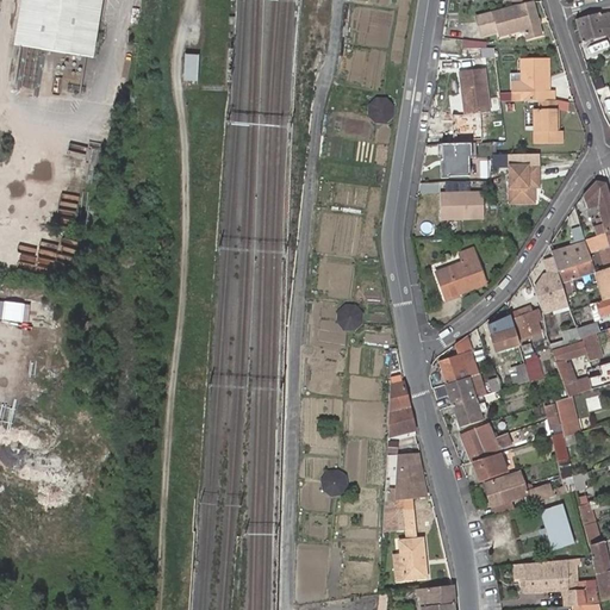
[(23,0),(18,33),(95,48),(104,0),(23,0)]
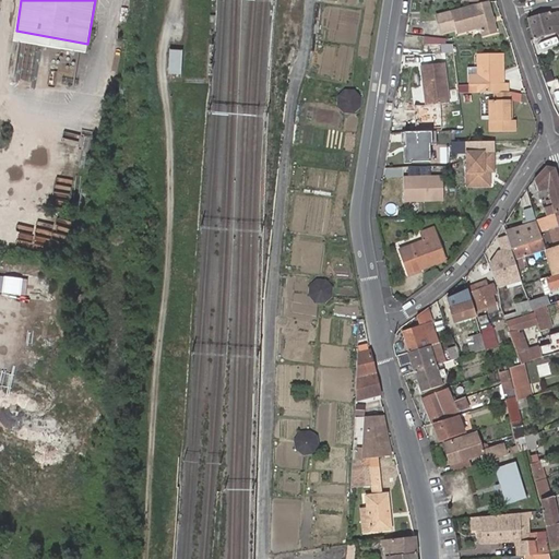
[(486,3),(435,18),(439,34),(455,28),(458,33),(479,26),(482,35),(495,32),(486,3)]
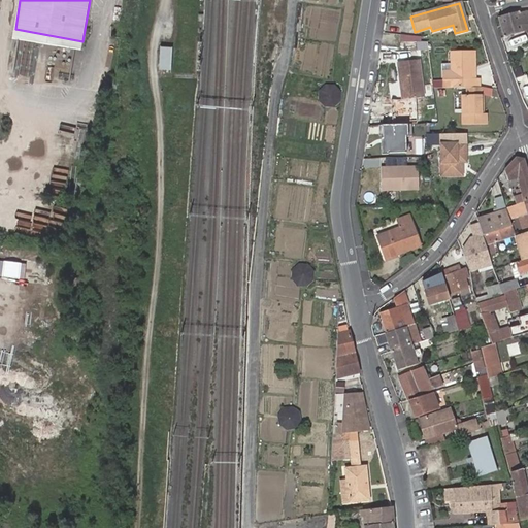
[(497,17),(503,37),(525,31),(520,10),(497,17)]
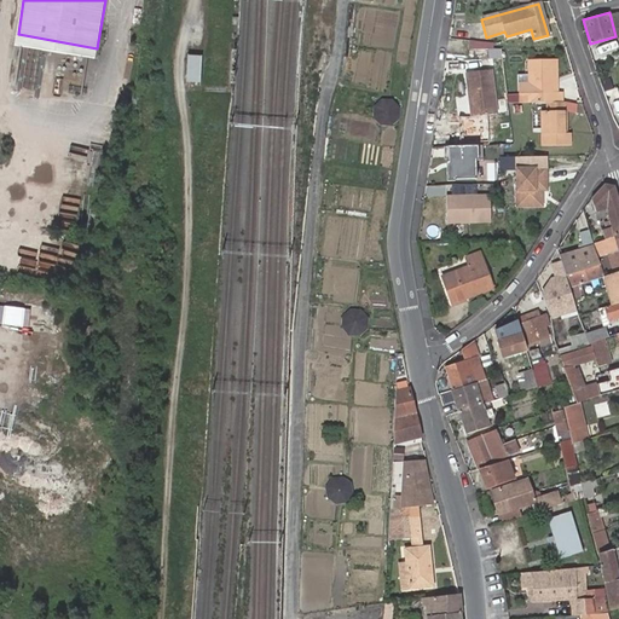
[(532,99),(549,99),(555,99),(555,90),(553,90),(551,57),(530,57),(532,99)]
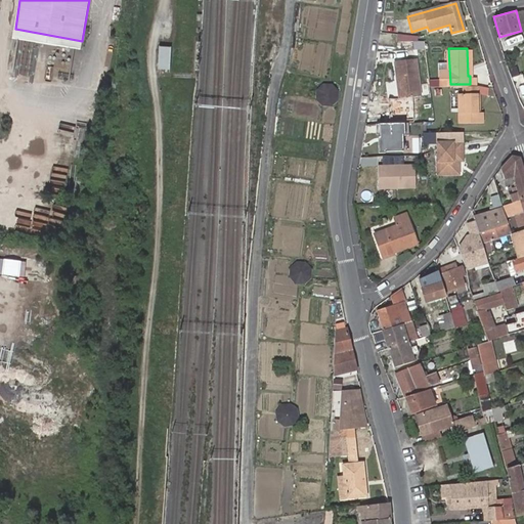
[(401,96),(397,97),(398,105),(416,103),(415,96),(423,95),(418,58),(397,60),(399,82),(401,96)]
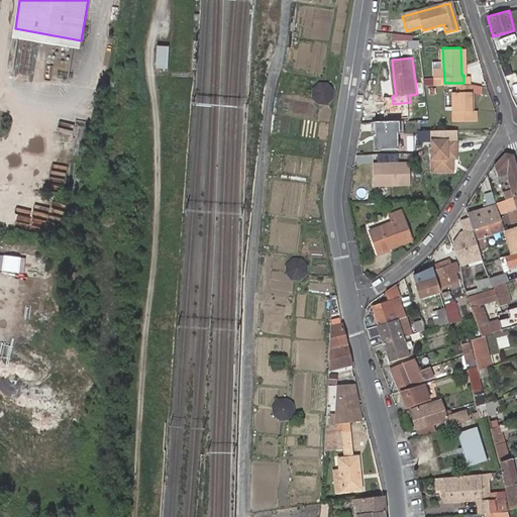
[(509,67),(501,70),(504,78),(512,75),(509,67)]
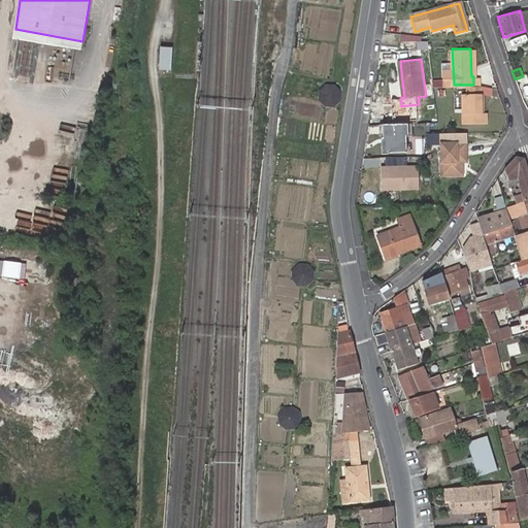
[(331,85),(325,84),(319,89),(318,100),(325,106),(328,107),(334,107),(340,101),(341,92),(335,85),(331,85)]
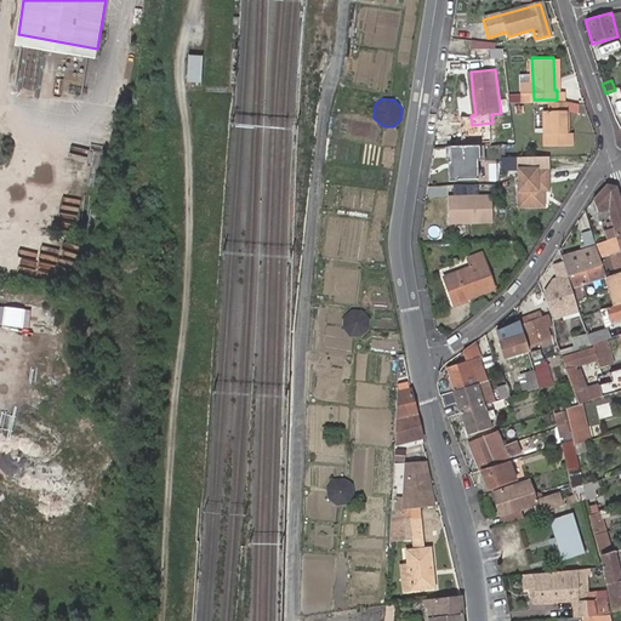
[(565,130),(564,100),(557,100),(551,100),(552,109),(543,109),(546,146),(574,143),(573,130),(565,130)]
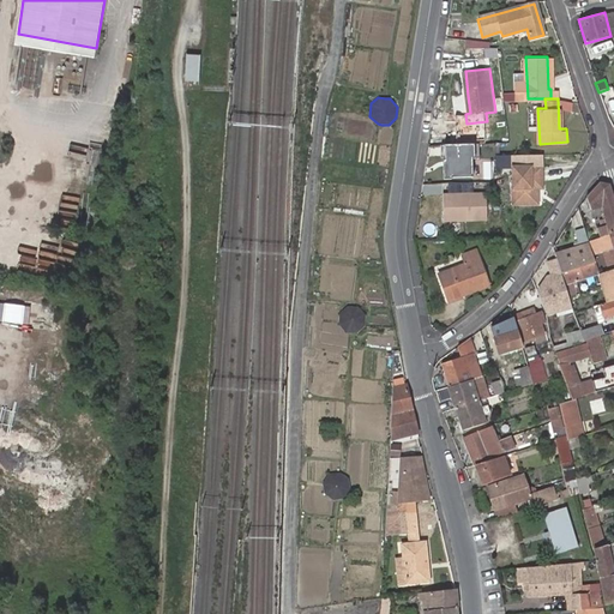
[(479,144),(441,145),(441,157),(444,157),(445,179),(474,178),(473,160),(480,160),(479,144)]
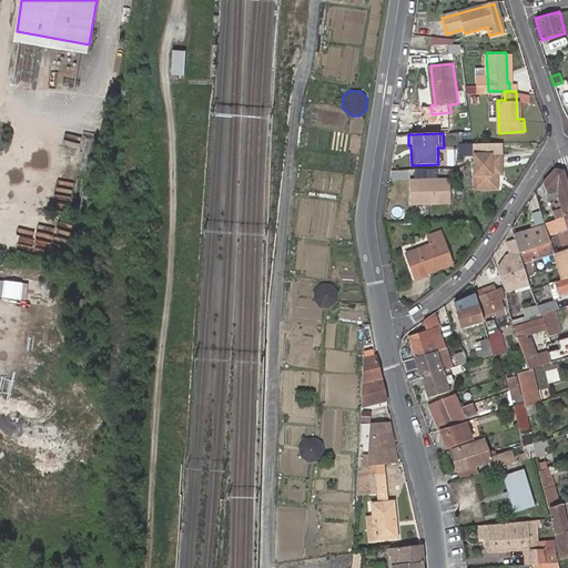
[(474,144),(474,153),(504,153),(504,144),(474,144)]
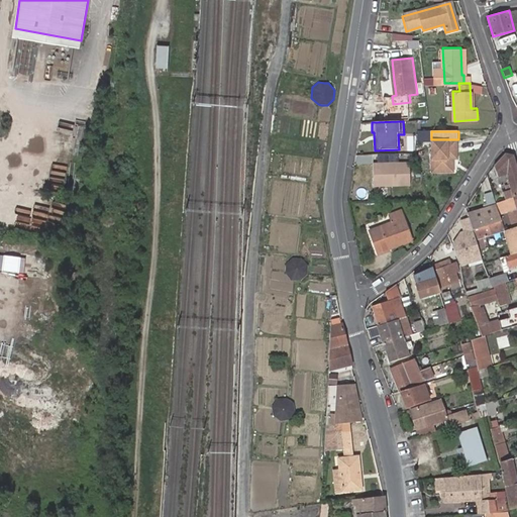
[(450,159),(455,159),(458,159),(457,140),(434,141),(435,172),(450,172),(450,159)]
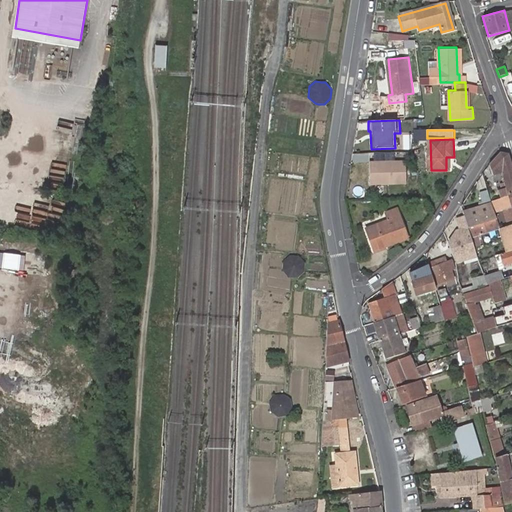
[(500,151),(489,163),(493,175),(502,172),(509,195),(510,197),(511,196),(511,166),(508,153),(500,151)]
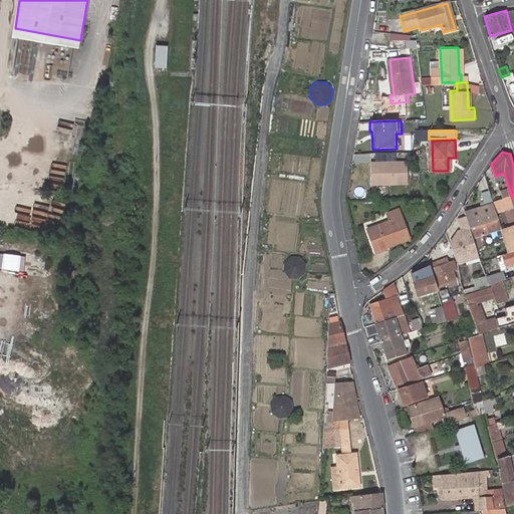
[(371,183),(408,182),(407,160),(370,162),(371,183)]
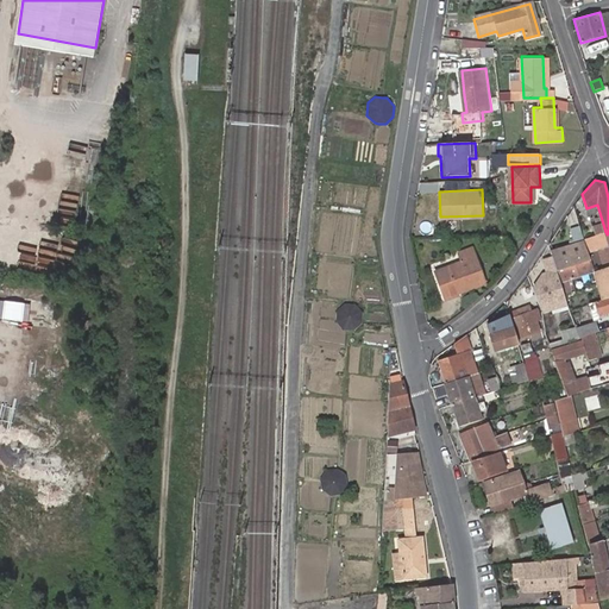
[(583,238),(578,225),(572,227),(577,244),(581,243),(585,259),(577,262),(575,253),(557,258),(556,253),(552,255),(560,281),(592,270),(586,251),(583,238)]
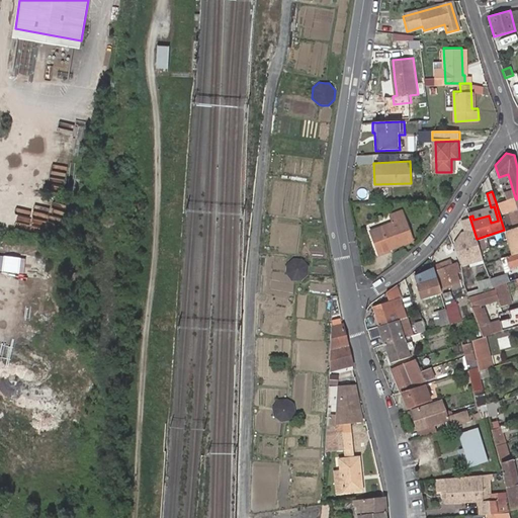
[(515,197),(496,202),(499,213),(510,210),(514,223),(514,224),(517,222),(517,198),(516,199),(515,197)]
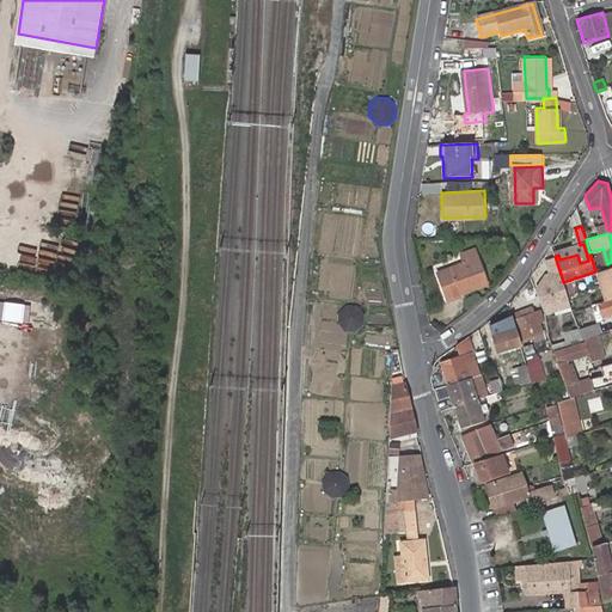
[(583,244),(580,245),(575,246),(577,255),(580,263),(588,261),(583,244)]
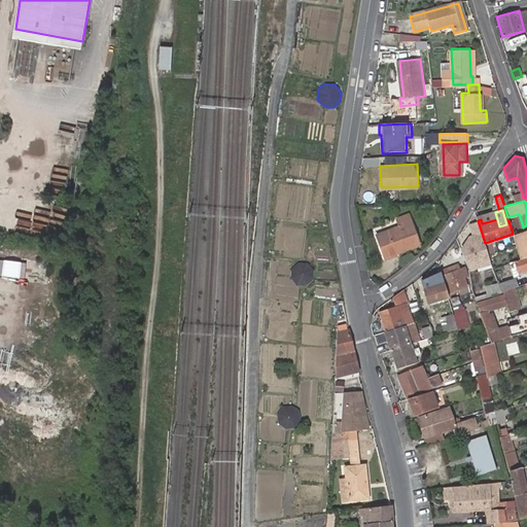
[(395,248),(420,239),(411,214),(398,218),(401,224),(379,234),(388,257),(397,253),(397,252),(395,248)]
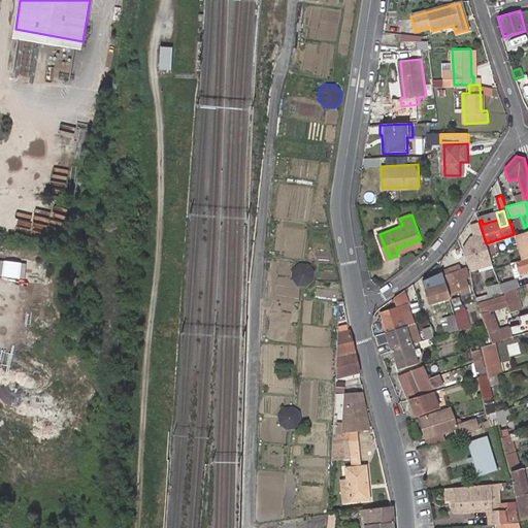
[(479,221),(479,220),(471,222),(475,234),(470,235),(460,251),(465,266),(466,270),(492,263),(486,243),(479,221)]
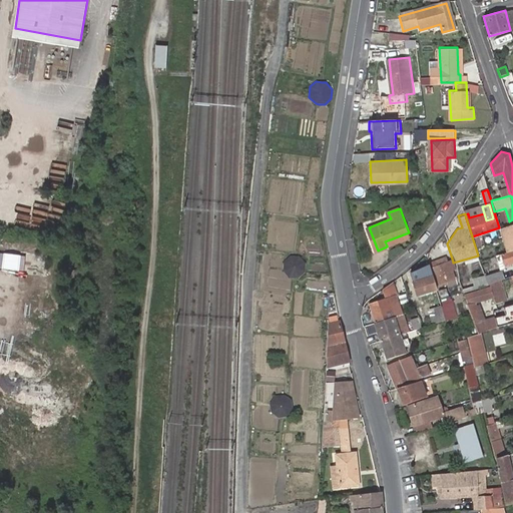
[(410,236),(409,232),(385,241),(387,245),(410,236)]
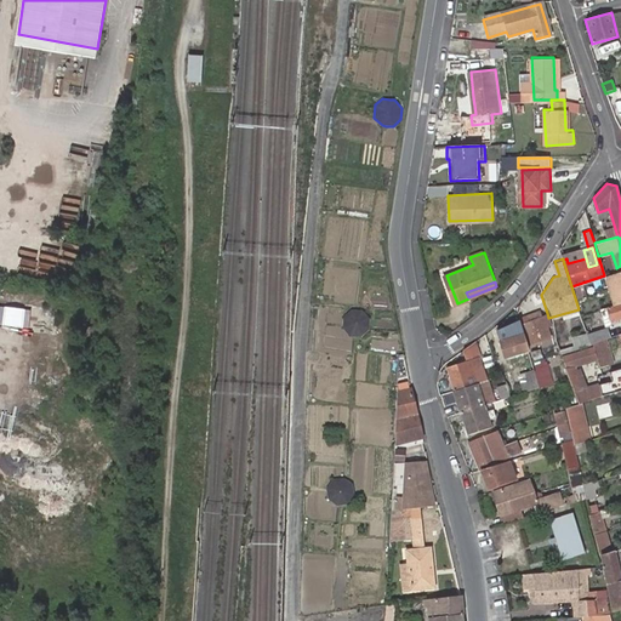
[(620,317),(620,302),(600,309),(602,317),(610,314),(611,319),(617,318),(620,317)]
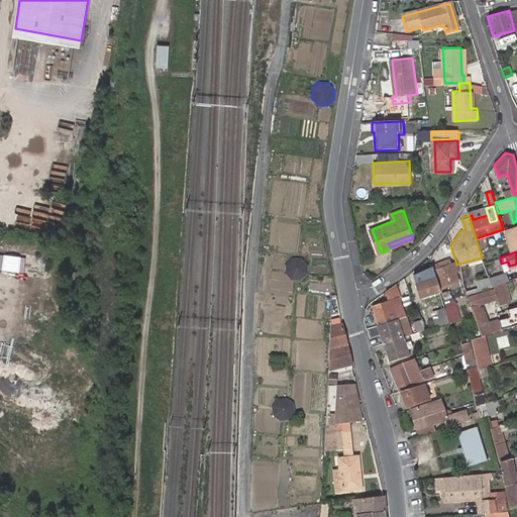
[(298,257),(293,257),(286,263),(285,274),(292,280),(295,281),(301,281),(307,275),(308,265),(302,259),(298,257)]
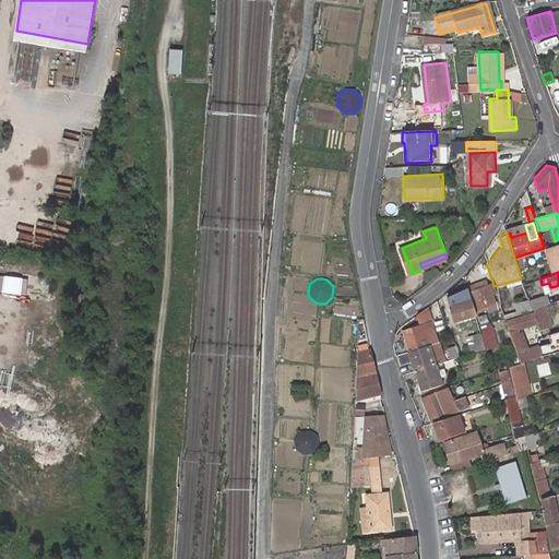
[(467,286),(475,310),(495,304),(491,295),(496,294),(494,286),(492,282),(487,284),(486,281),(467,286)]
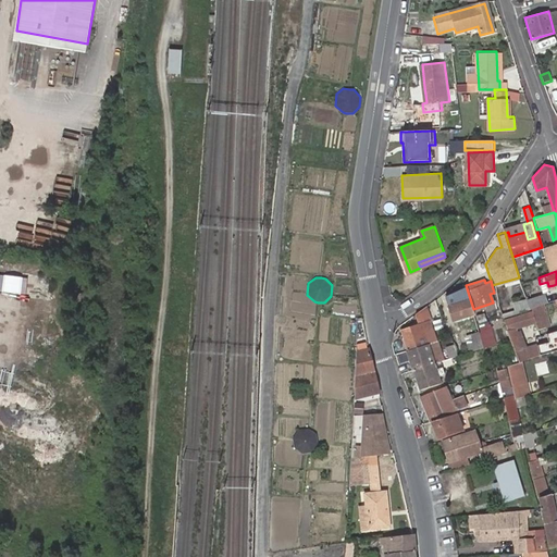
[(547,282),(540,284),(543,292),(555,288),(554,285),(548,286),(547,282)]
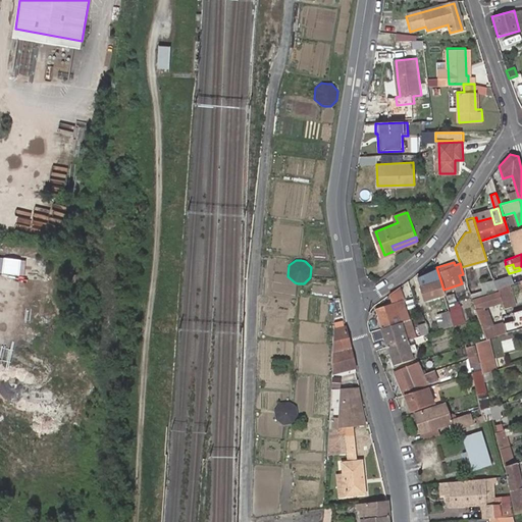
[(442,293),(435,270),(418,278),(424,299),(442,293)]
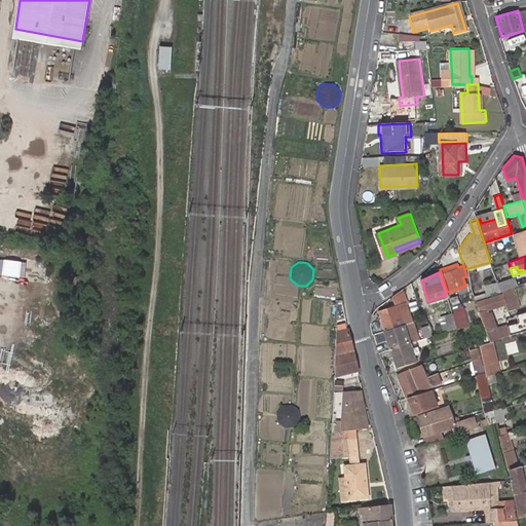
[(495,282),(498,290),(500,289),(512,286),(514,286),(512,277),(495,282)]
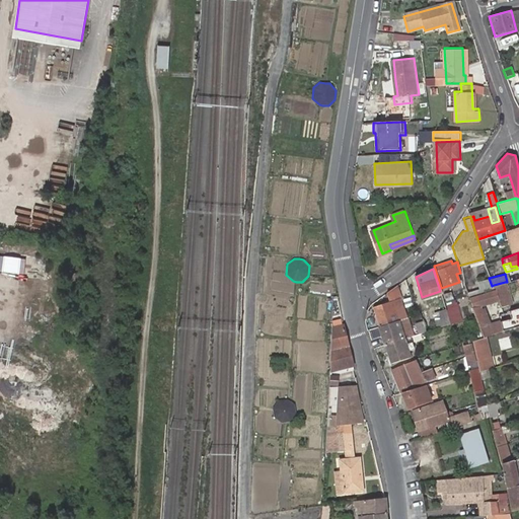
[(492,286),(489,278),(477,282),(479,290),(492,286)]
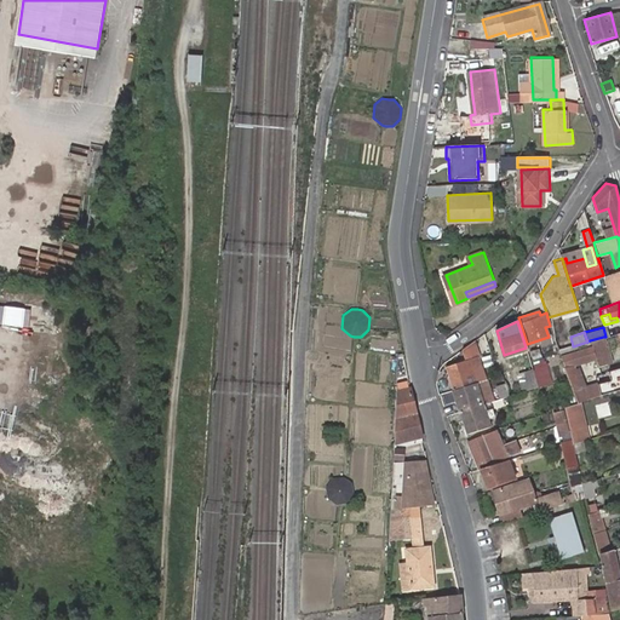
[(595,357),(598,366),(610,362),(603,337),(590,340),(591,344),(595,357)]
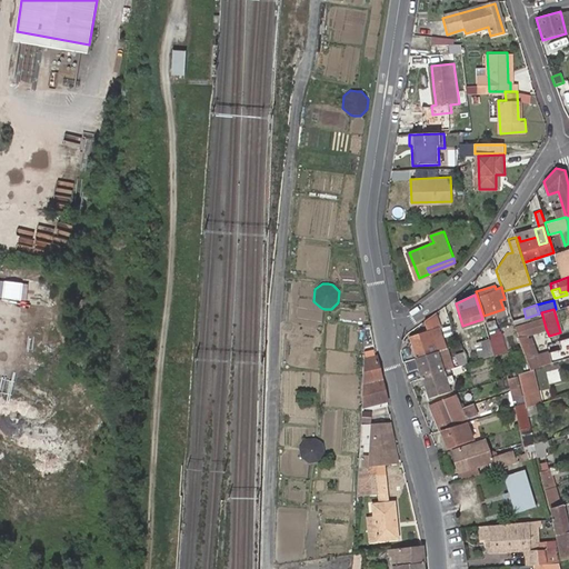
[(409,336),(416,357),(445,348),(438,327),(440,326),(436,313),(425,321),(427,330),(409,336)]
